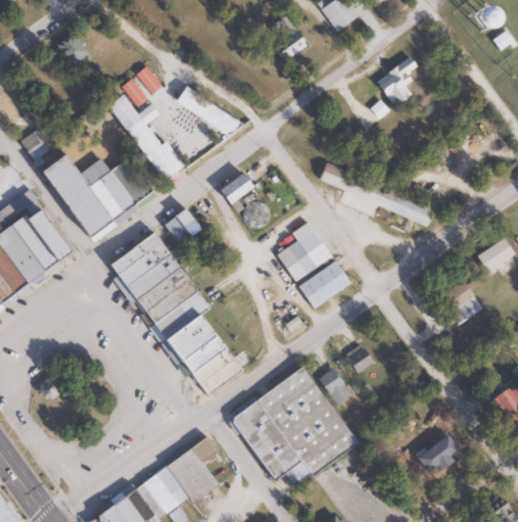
[(359,15),(347,0),(323,0),(319,3),(337,31),(359,15)]
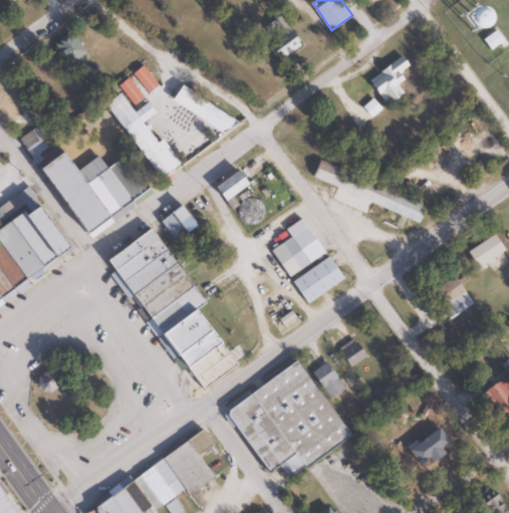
[(268,26),(275,36),(266,43),(279,61),(303,44),(283,16),(268,26)]
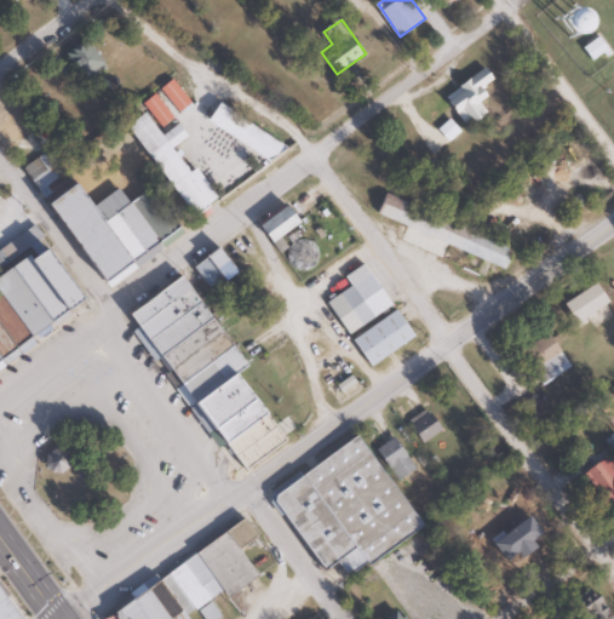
[(595,59),(610,49),(602,35),(585,46),(595,59)]
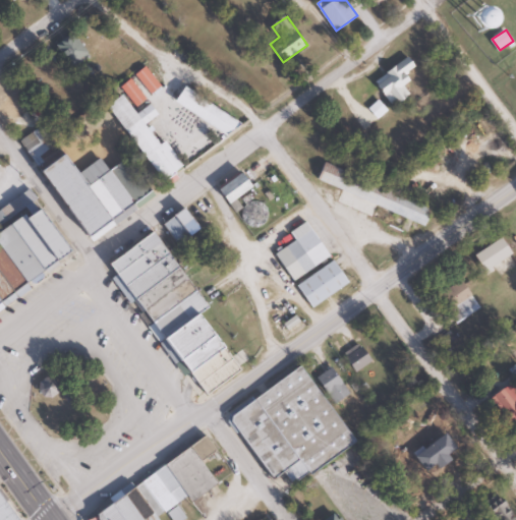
[(75,67),(92,55),(73,31),(56,43),(75,67)]
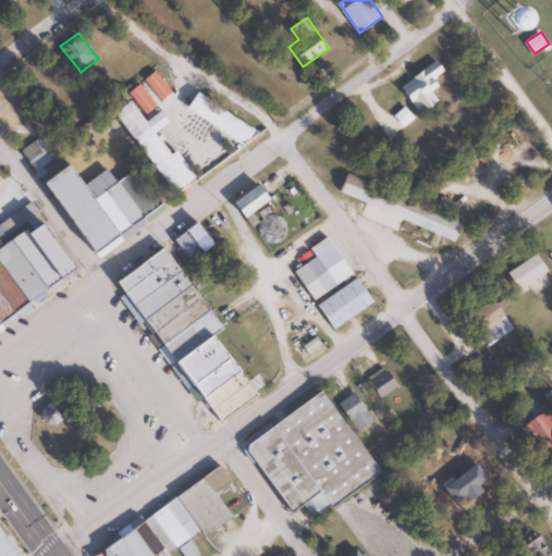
[(402,85),(419,113),(444,97),(427,69),(402,85)]
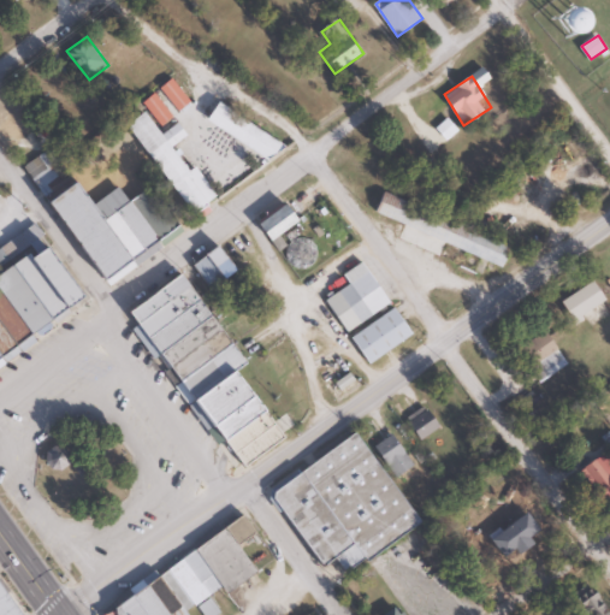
[(191,101),(173,77),(161,87),(181,110),(191,101)]
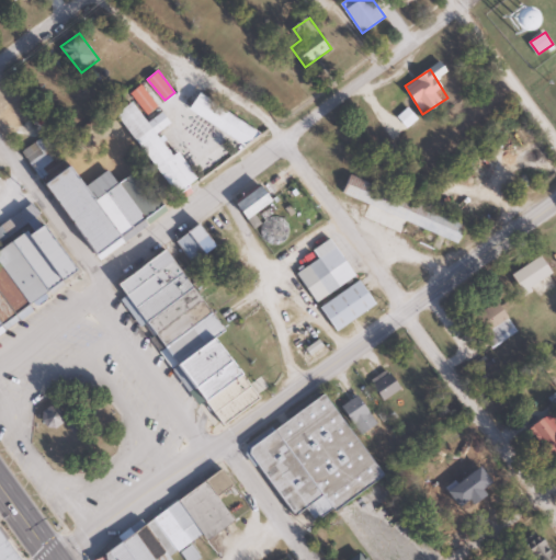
[(134,90),(145,113),(157,107),(146,83),(134,90)]
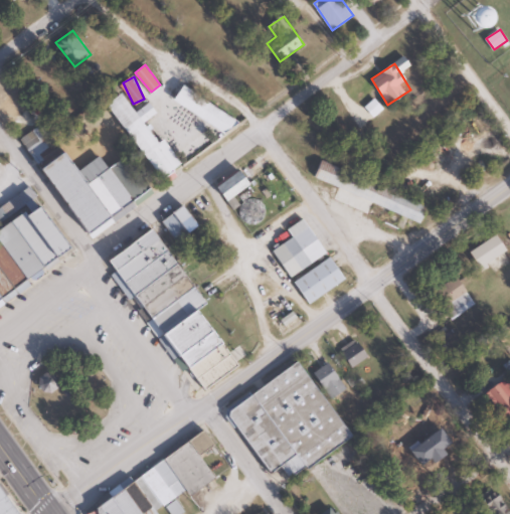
[(228,138),(239,122),(183,83),(173,99),(228,138)]
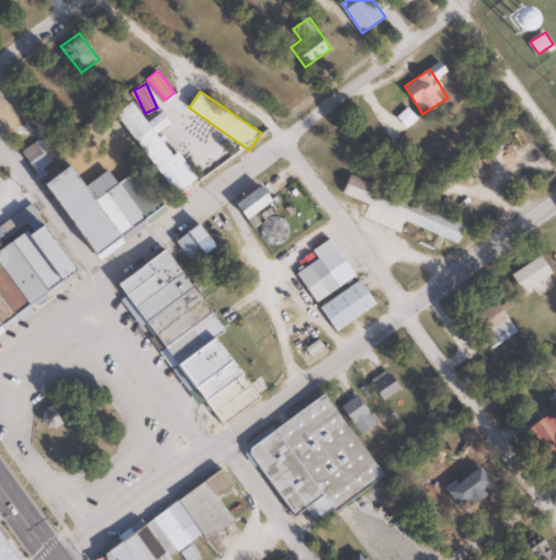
[(174,197),(192,186),(133,100),(116,111),(174,197)]
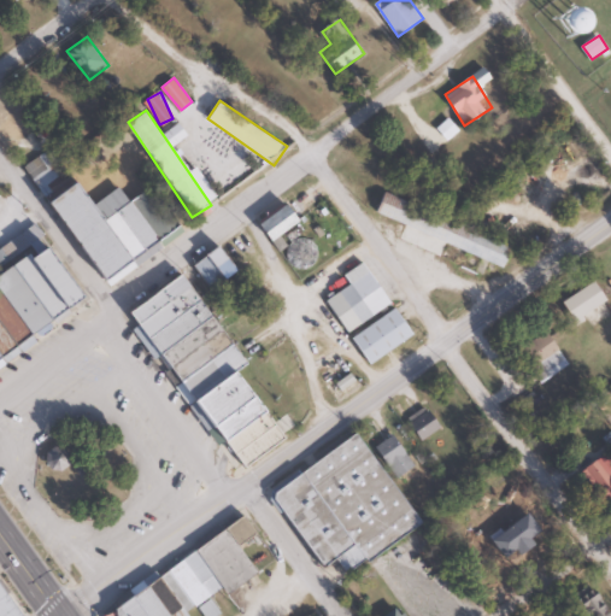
[(46,198),(100,281),(181,228),(153,186),(100,221),(74,180),(46,198)]
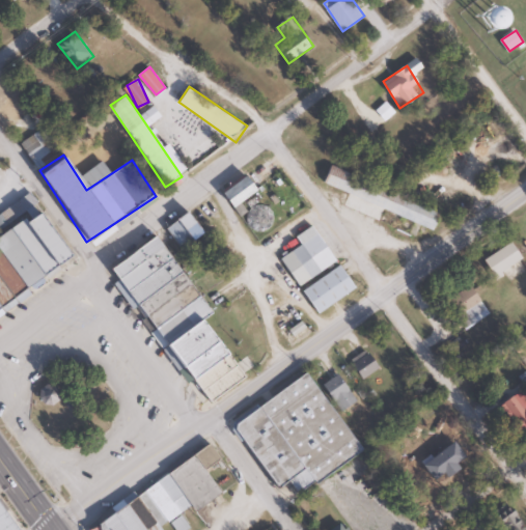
[(387,211),(436,229),(444,210),(332,166),(326,183),(354,194),(350,205),(384,219),(387,211)]
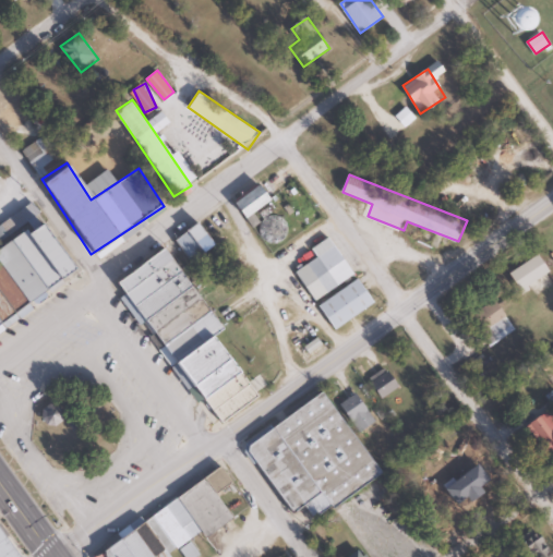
[(269,201),(257,184),(233,202),(244,218),(269,201)]
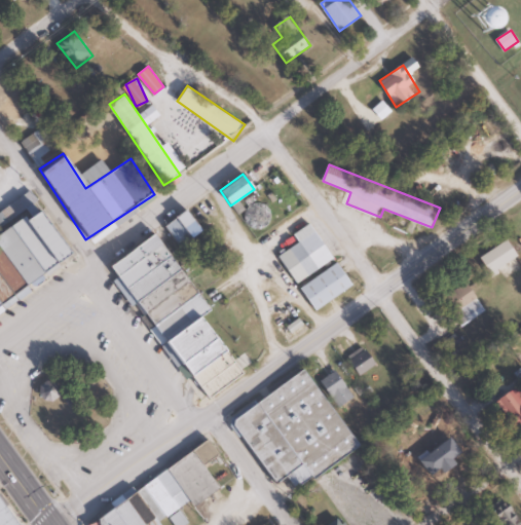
[(203,231),(188,209),(164,224),(180,248),(203,231)]
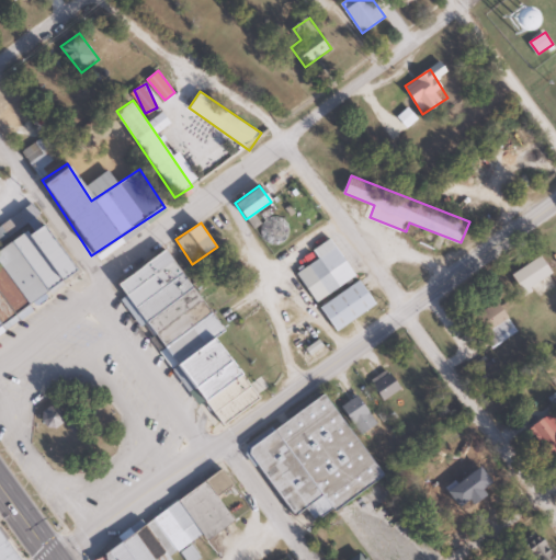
[(11,238),(48,288),(58,281),(22,230),(11,238)]
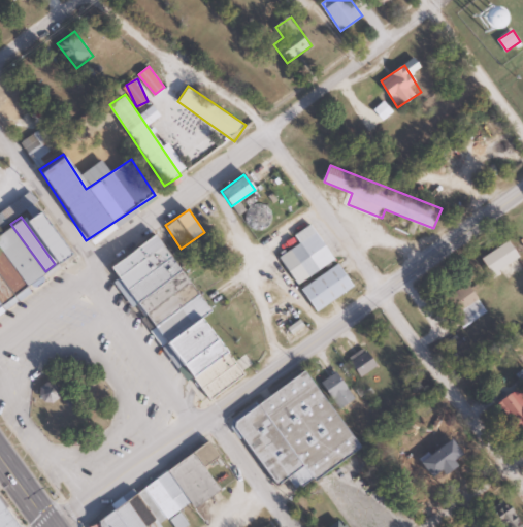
[(282,258),(300,285),(336,260),(313,224),(296,234),(302,243),(282,258)]
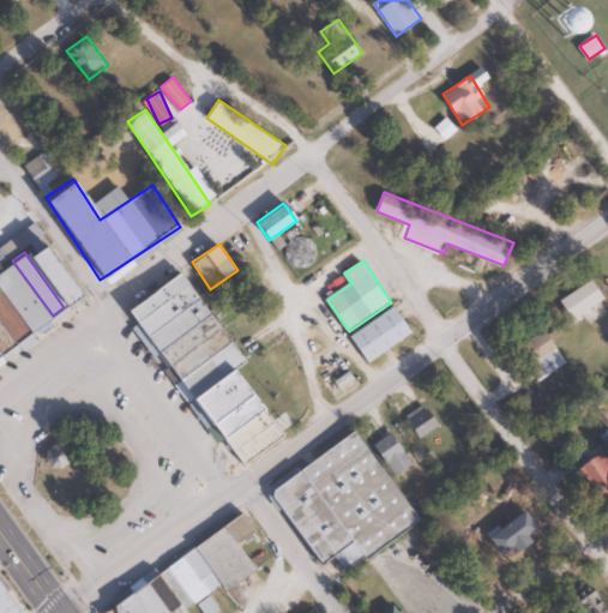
[(128,314),(182,276),(193,287),(138,326),(128,314)]
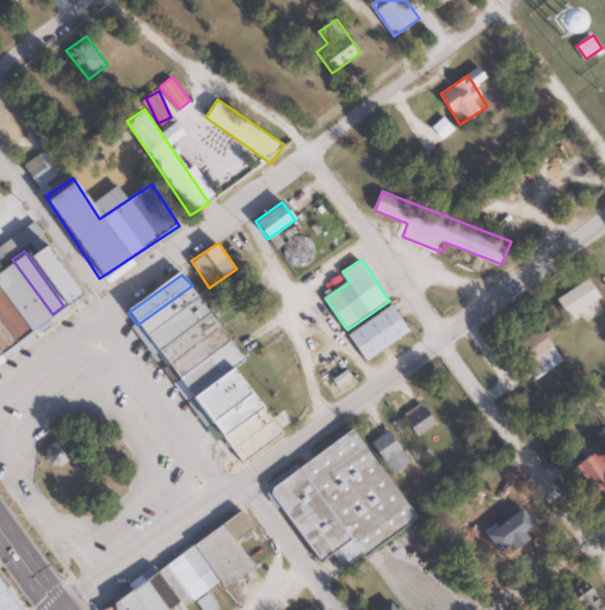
[(368,361),(412,332),(394,306),(351,333),(368,361)]
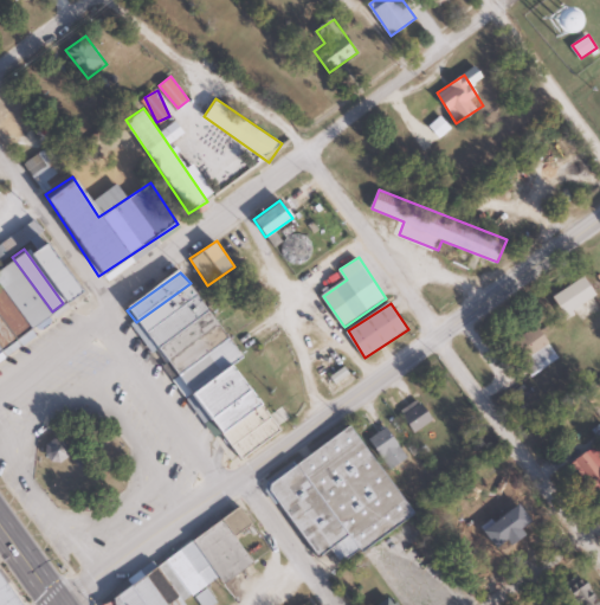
[(556,352),(535,326),(510,346),(531,372),(556,352)]
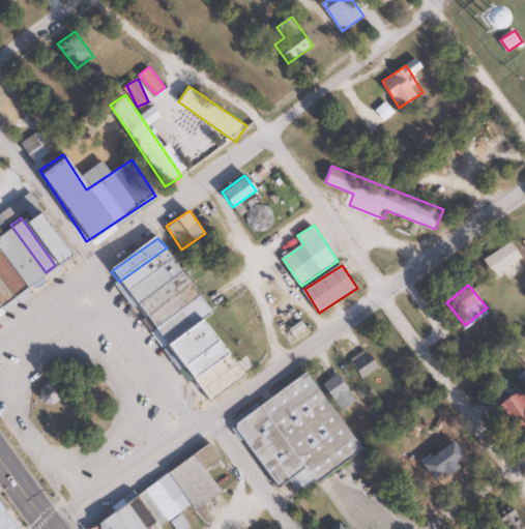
[(380,365),(367,349),(350,361),(363,378),(380,365)]
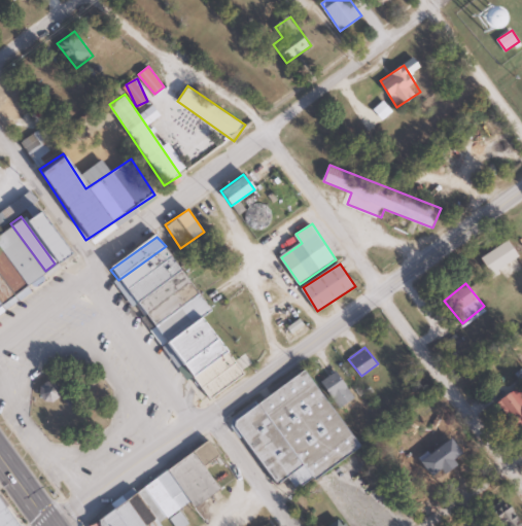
[(357,449),(306,371),(231,420),(274,485),(304,465),(313,479),(357,449)]
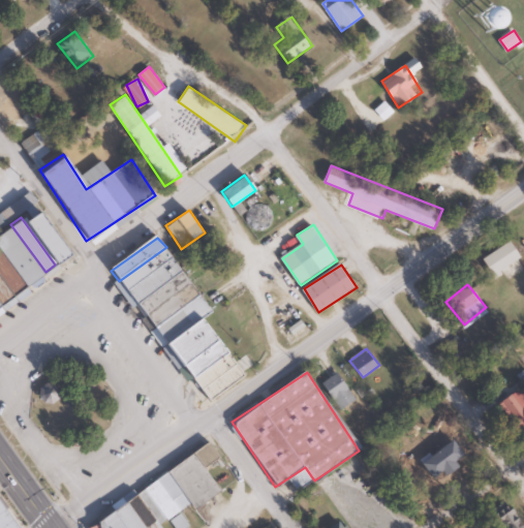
[(324,382),(341,409),(357,399),(339,372),(324,382)]
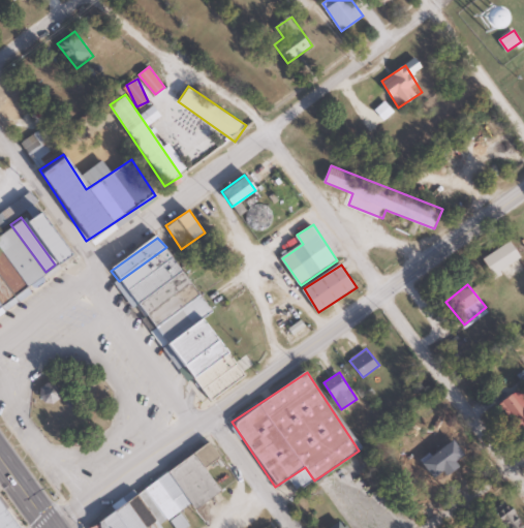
[(513,421),(506,425),(513,435),(523,427),(523,407),(514,394),(500,403),(513,421)]
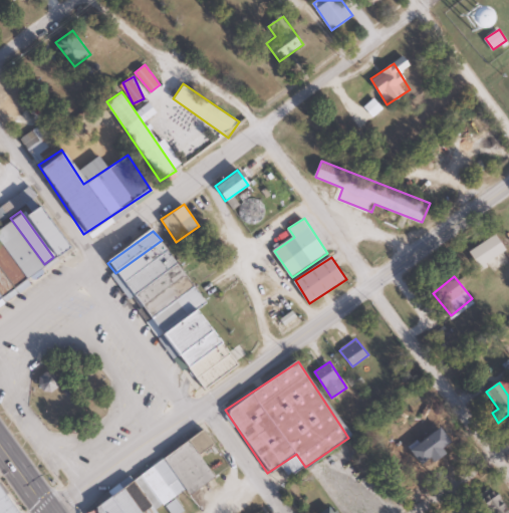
[(80,511),(81,512),(159,512),(157,510),(166,504),(172,512),(182,512),(189,509),(185,503),(192,499),(189,495),(216,478),(200,454),(214,446),(206,433),(80,511)]
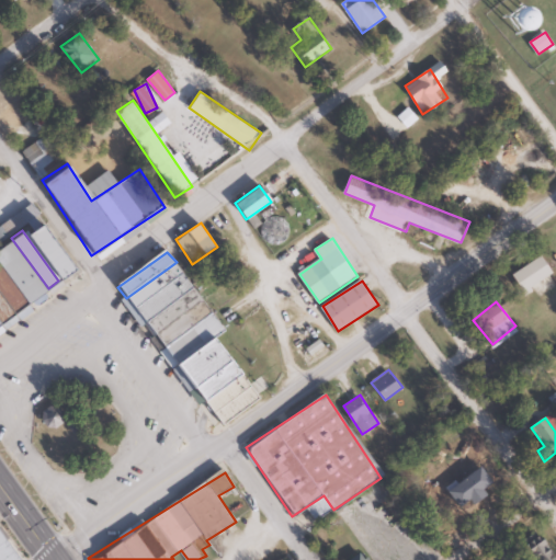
[(487,493),(469,472),(454,484),(471,506),(487,493)]
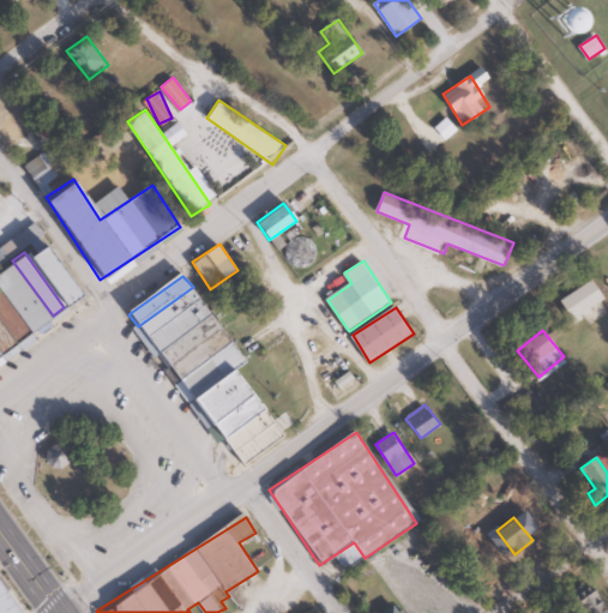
[(0,612),(34,612),(13,584),(6,590),(0,581),(0,612)]
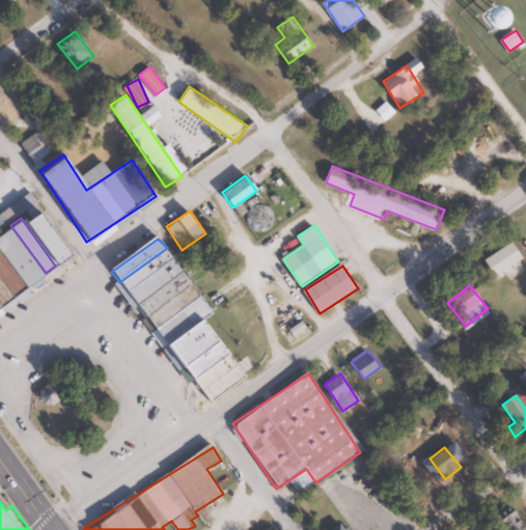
[(504,529),(516,529),(525,523),(525,519),(515,505),(496,519),(504,529)]
